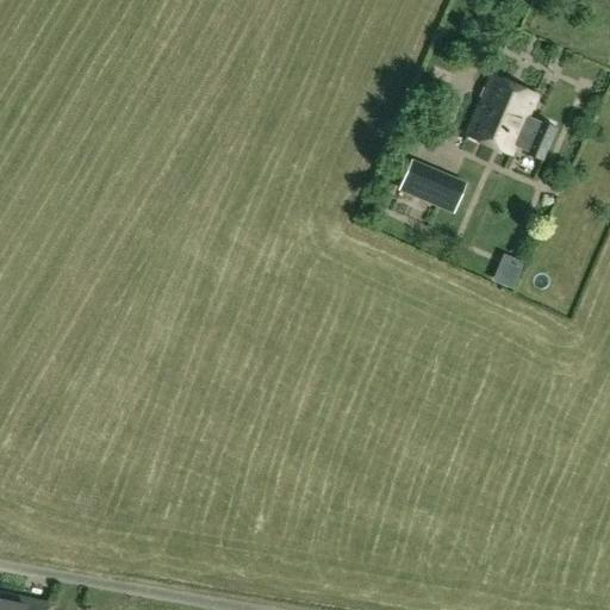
[(511,153),(514,147),(527,153),(540,122),(527,117),(536,94),(491,76),(467,135),(511,153)]
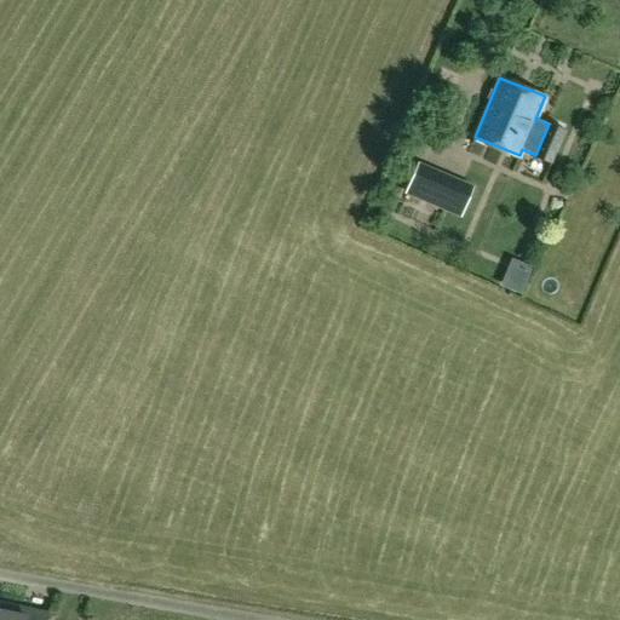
[(535,155),(534,158),(551,164),(567,130),(550,121),(549,124),(535,155)]
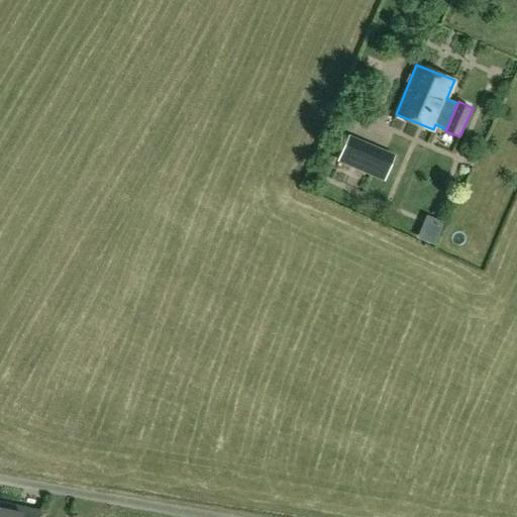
[(353,121),(349,133),(385,146),(390,134),(353,121)]
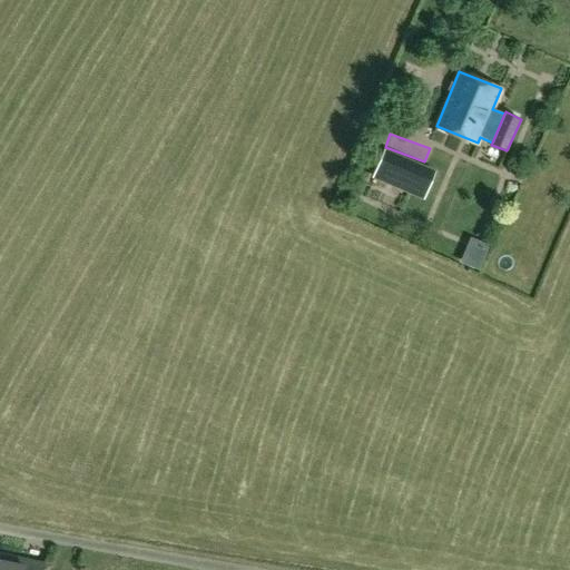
[(434,172),(416,164),(404,190),(422,198),(434,172)]
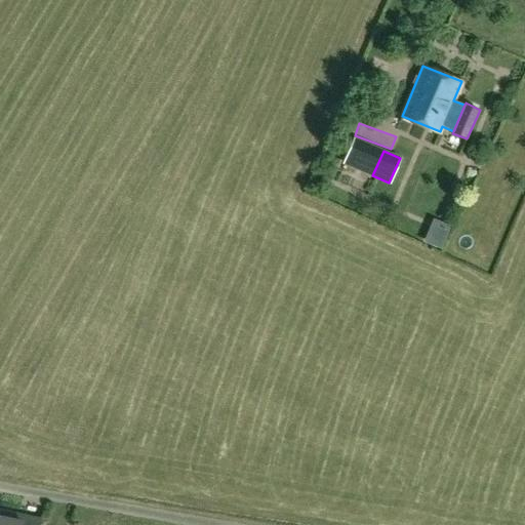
[(0,524),(40,524),(42,519),(0,509),(0,524)]
